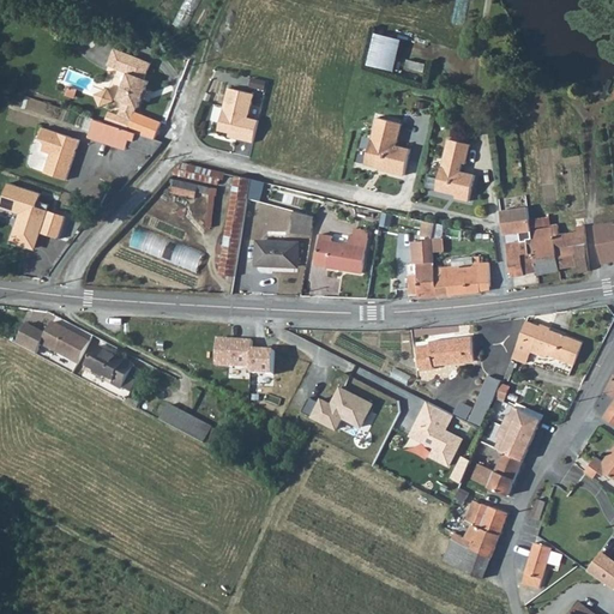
[(186,0),(185,5),(196,11),(200,0),(186,0)]
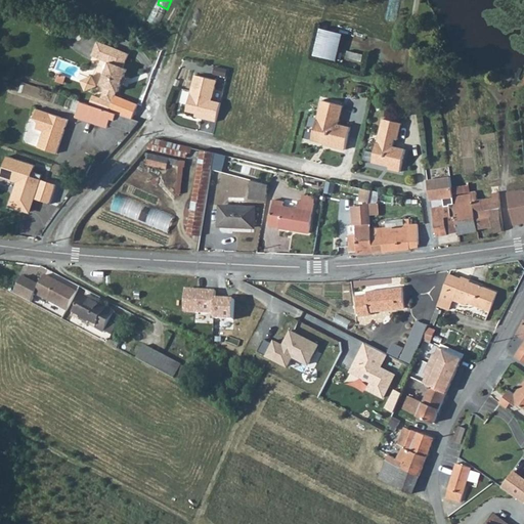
[(341,53),(339,53),(343,36),(320,30),(314,56),(337,62),(337,60),(339,61),(341,53)]
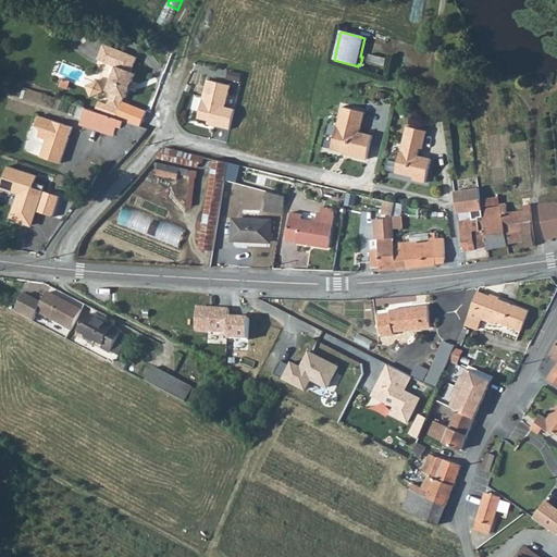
[(106,46),(99,61),(116,67),(108,91),(113,94),(109,106),(121,110),(125,98),(127,98),(130,90),(133,83),(136,74),(132,72),(137,58),(106,46)]
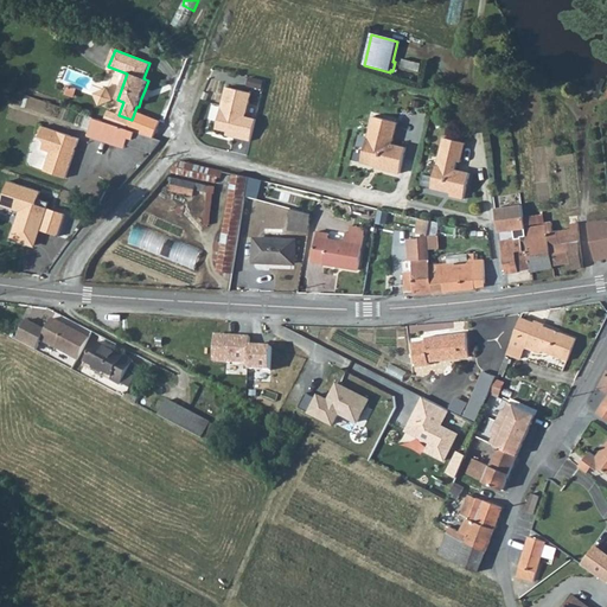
[(107,89),(94,95),(98,107),(113,101),(107,89)]
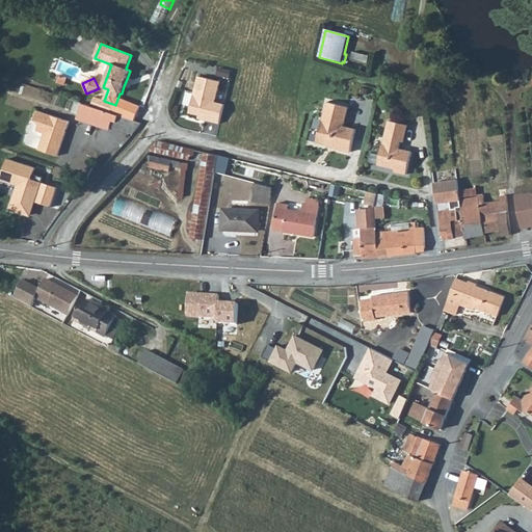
[(220,83),(198,78),(189,114),(206,118),(205,122),(219,125),(224,106),(215,104),(220,83)]
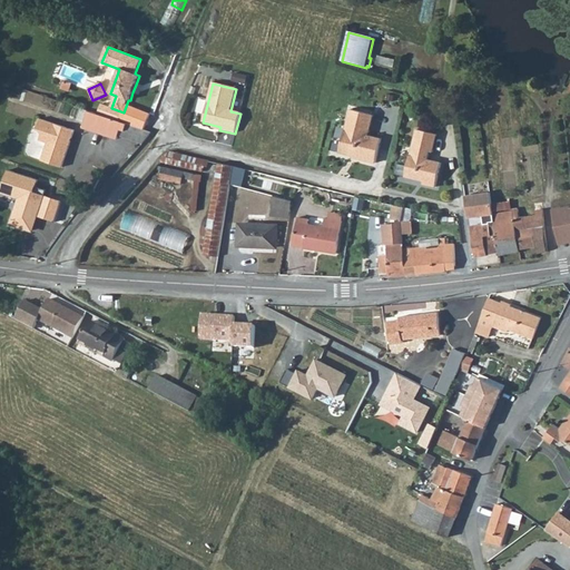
[(369,135),(373,116),(351,110),(346,129),(345,129),(340,151),(355,156),(355,158),(375,163),(381,138),(369,135)]
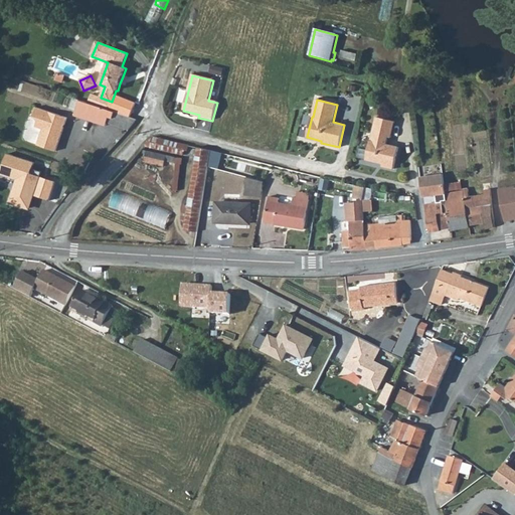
[(113,121),(116,114),(80,102),(74,118),(106,128),(109,120),(113,121)]
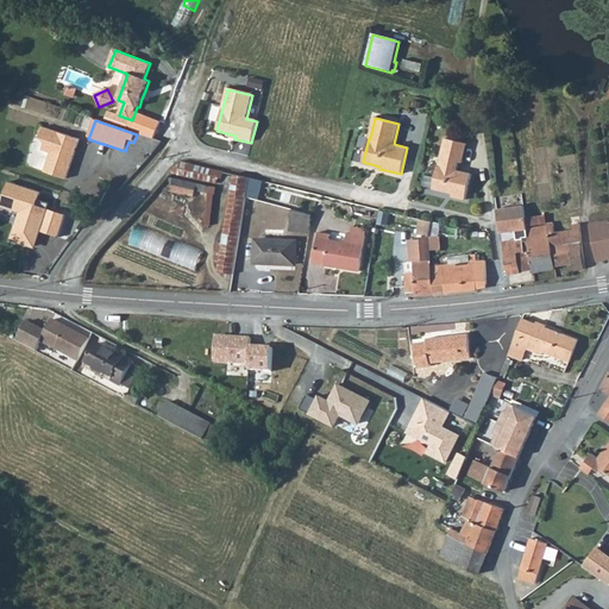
[(81,139),(44,127),(41,138),(44,139),(45,143),(43,150),(51,152),(45,171),(67,179),(76,151),(74,150),(75,148),(77,149),(81,139)]
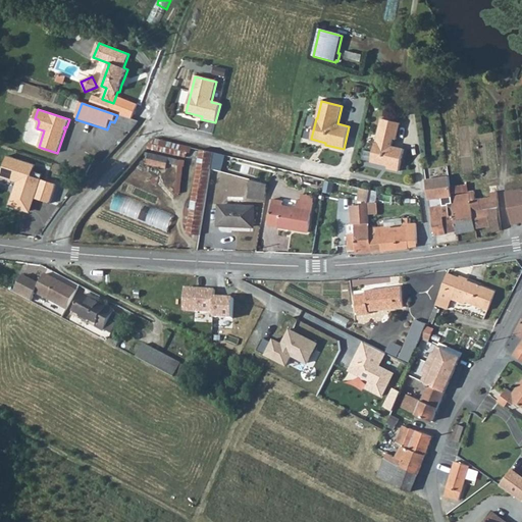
[(134,128),(139,122),(117,115),(114,122),(134,128)]
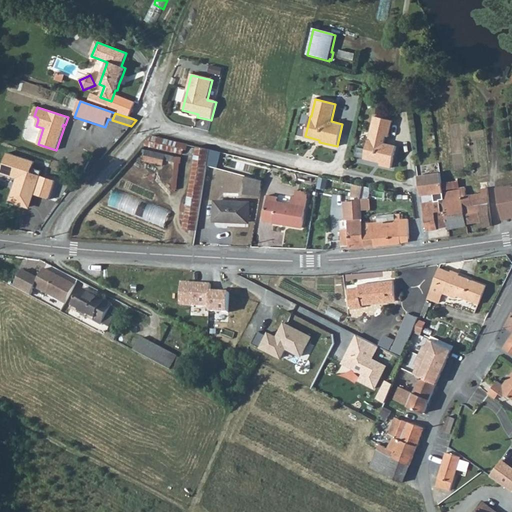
[(391,138),(395,122),(376,118),(366,160),(378,163),(378,162),(383,163),(382,167),(393,170),(398,148),(386,145),(387,137),(391,138)]
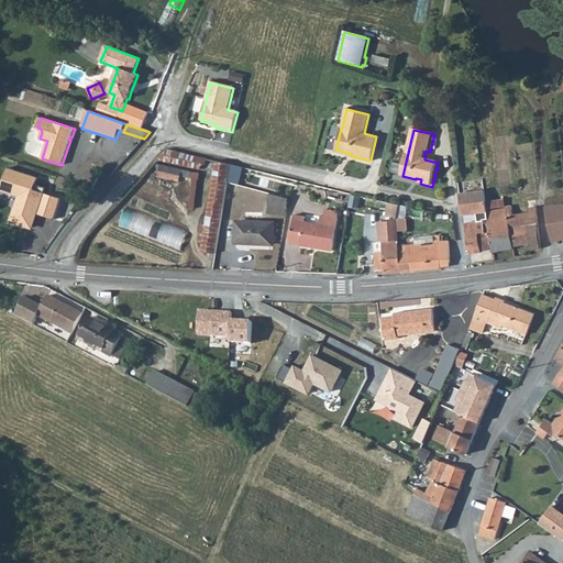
[(216,163),(163,150),(159,162),(200,172),(201,166),(214,169),(214,168),(216,163)]
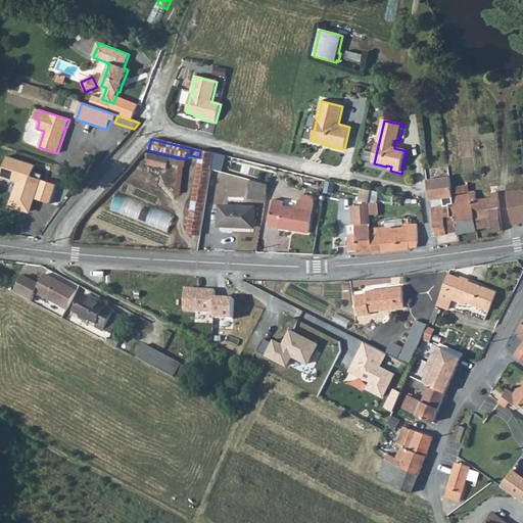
[(372,160),(375,152),(368,148),(364,156),(372,160)]
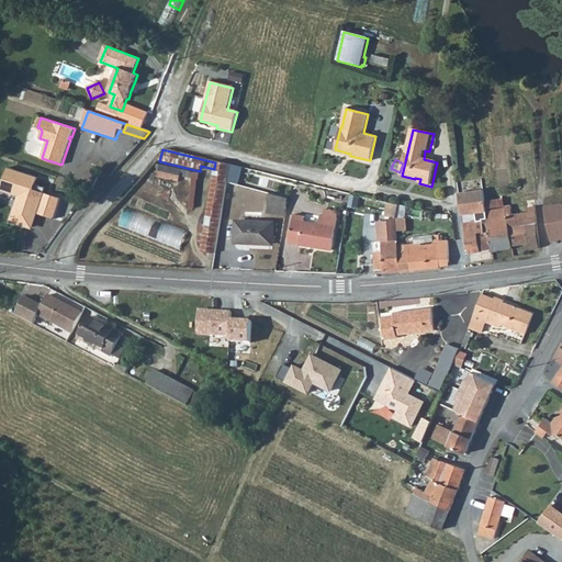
[(200,251),(215,254),(227,183),(229,165),(215,163),(214,168),(214,169),(200,251)]
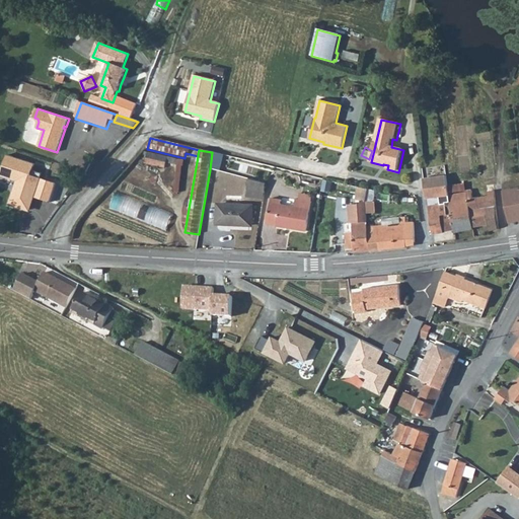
[(224,156),(212,152),(210,169),(220,171),(224,156)]
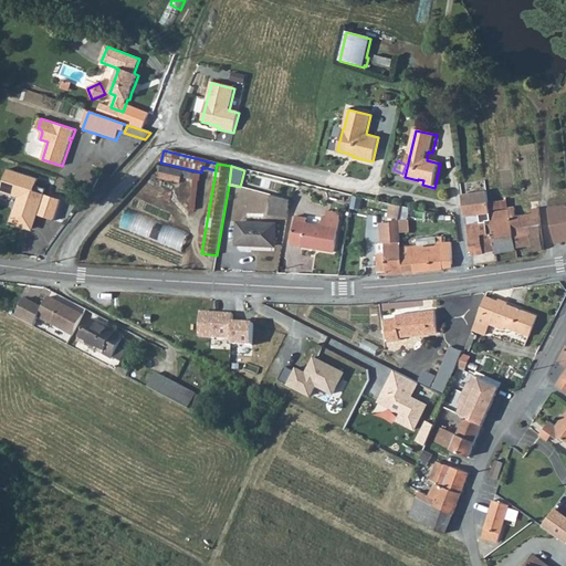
[(180,184),(181,179),(182,173),(161,167),(158,179),(180,184)]
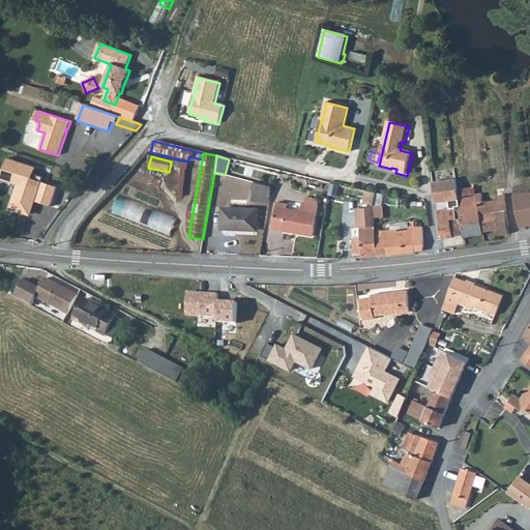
[(30,215),(34,202),(52,207),(58,187),(41,182),(43,177),(33,174),(35,168),(8,159),(0,180),(19,186),(13,203),(12,202),(9,210),(21,213),(21,212),(30,215)]
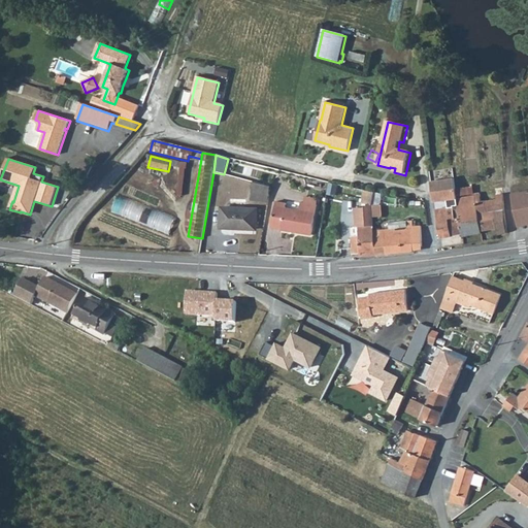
[(170,161),(169,167),(179,169),(177,195),(183,195),(186,170),(187,170),(187,165),(170,161)]
